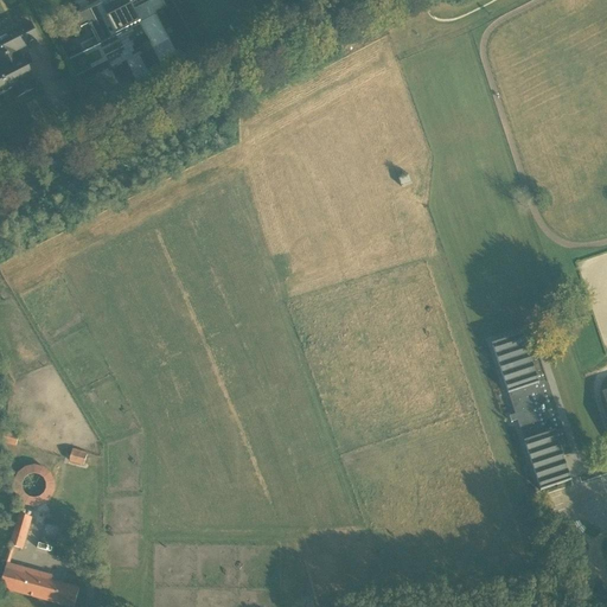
[(100,23),(94,26),(106,46),(127,34),(126,32),(145,21),(133,0),(123,0),(106,11),(103,6),(94,12),(100,23)]
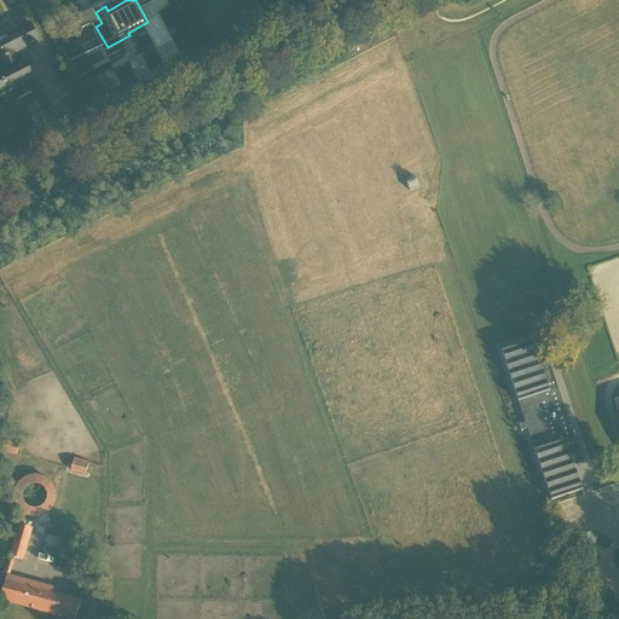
[(0,55),(7,68),(0,71),(0,96),(13,91),(18,99),(35,91),(16,53),(40,41),(32,23),(0,39),(0,55)]
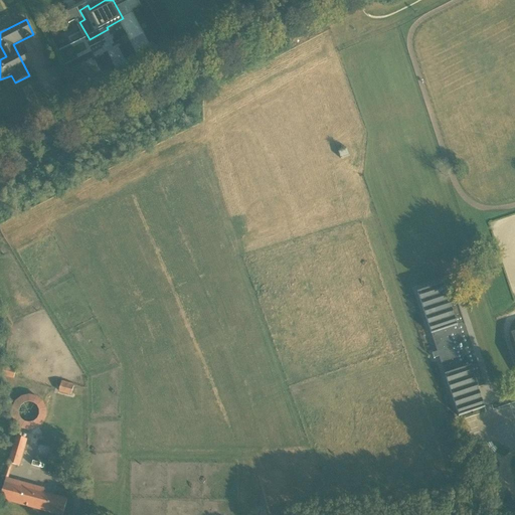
[(338,152),(340,159),(349,156),(347,149),(338,152)]
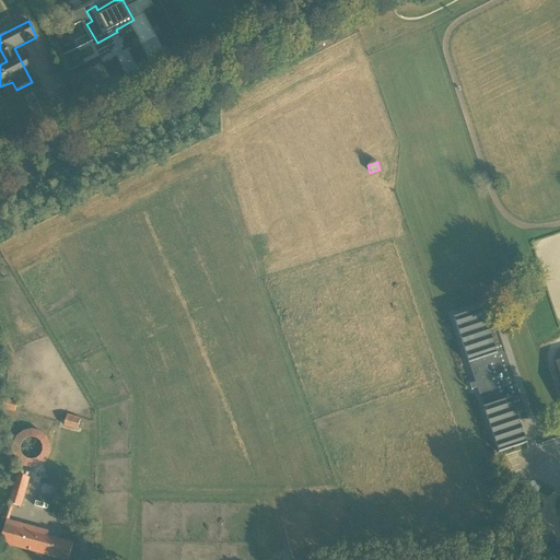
[(498,453),(527,443),(526,443),(525,443),(521,430),(518,421),(526,419),(526,420),(527,420),(497,327),(496,327),(496,329),(488,331),(481,310),(482,310),(482,308),(453,318),(454,319),(456,318),(470,362),(468,362),(468,363),(482,359),(489,378),(470,385),(470,384),(469,384),(471,391),(473,391),(473,389),(490,383),(497,403),(483,408),(486,408),(492,430),(500,452),(498,452),(498,453)]
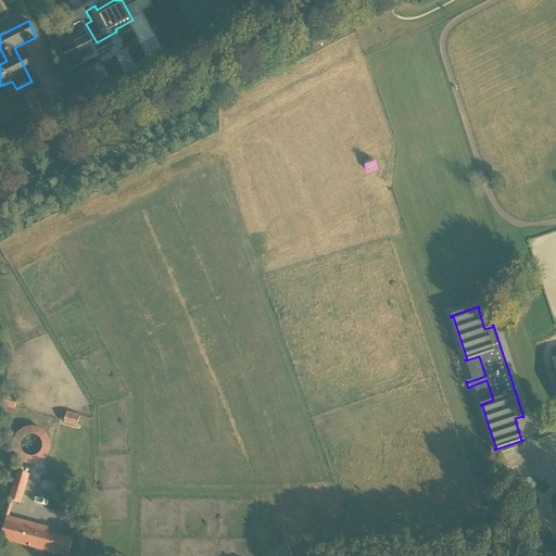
[(14,408),(17,397),(4,394),(1,404),(14,408)]
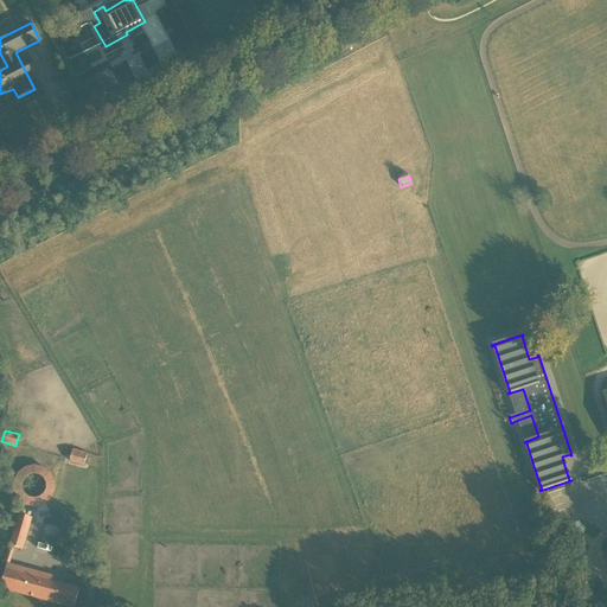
[(84,465),(87,454),(72,449),(69,460),(84,465)]
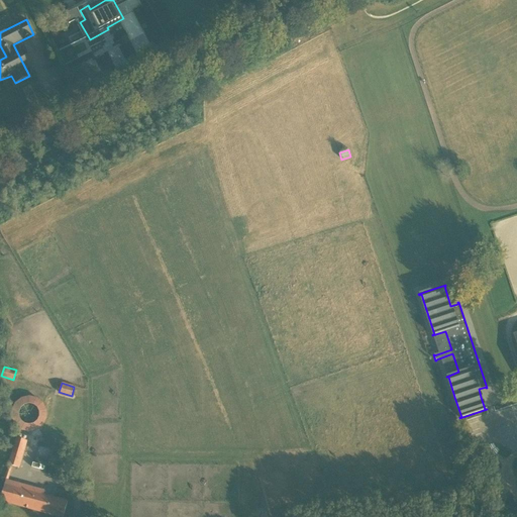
[(48,403),(18,395),(10,426),(41,433),(48,403)]
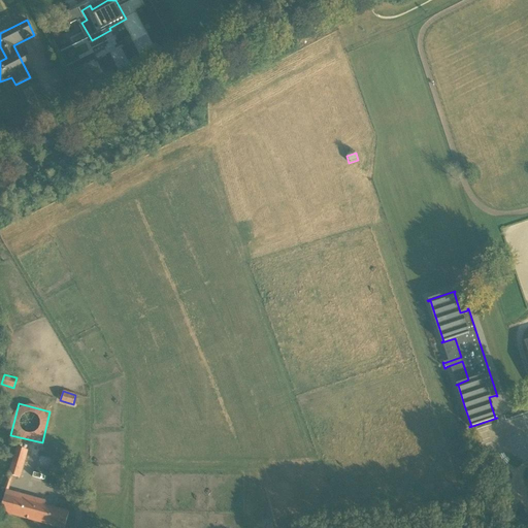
[(19,477),(27,451),(17,447),(7,474),(19,477)]
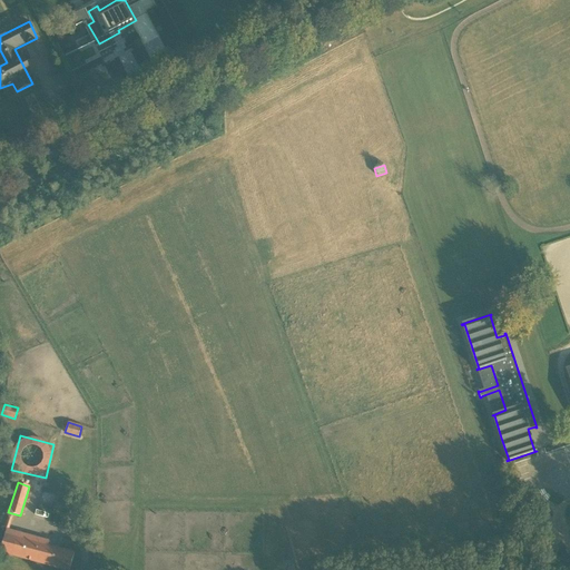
[(0,548),(0,552),(64,569),(68,569),(74,553),(47,546),(48,541),(6,529),(0,548)]
